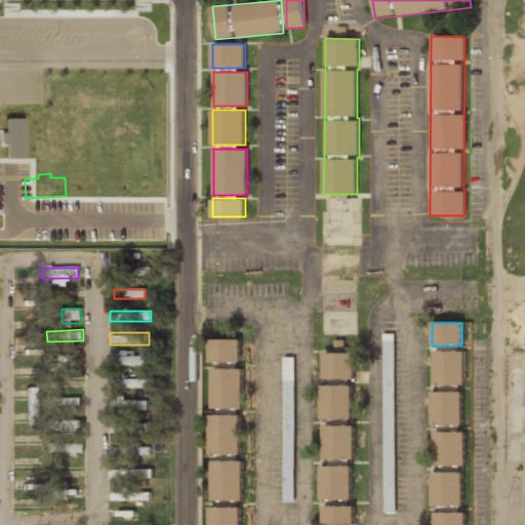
[(395,333),(384,333),(384,513),(395,513),(395,333)]
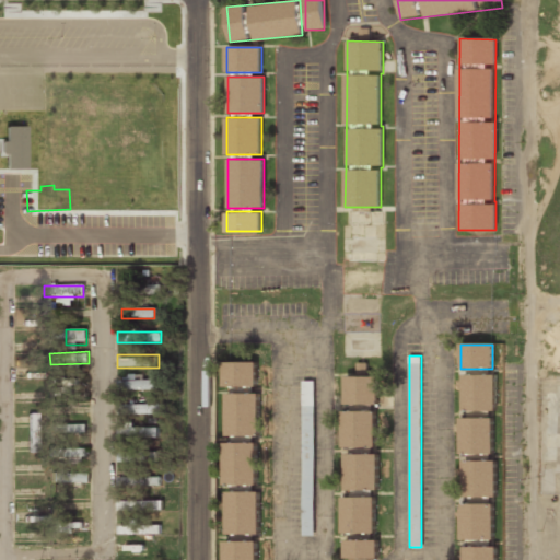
[(223,362),(223,385),(257,385),(257,362),(223,362)]
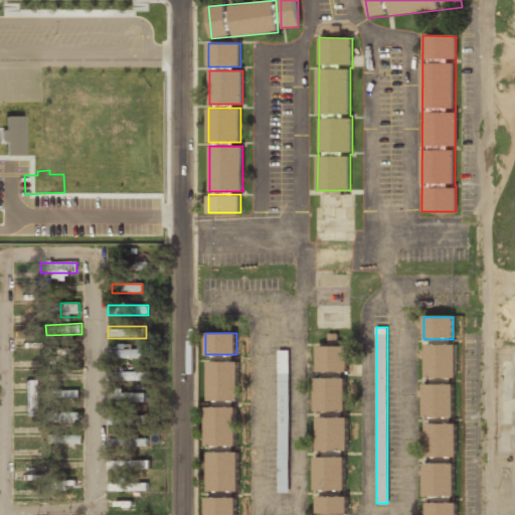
[(456,345),(425,345),(425,378),(456,378),(456,345)]
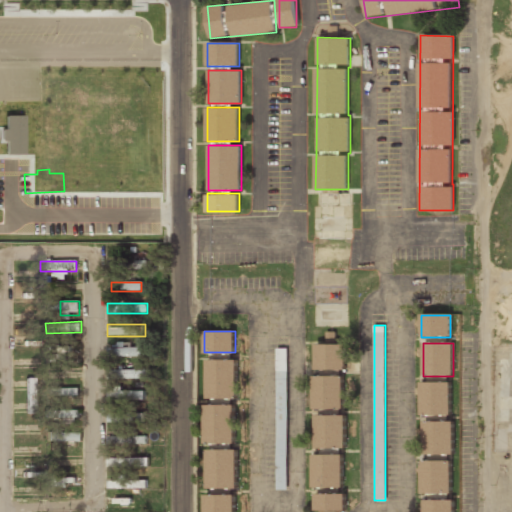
[(315,344),(315,370),(344,370),(344,344),(315,344)]
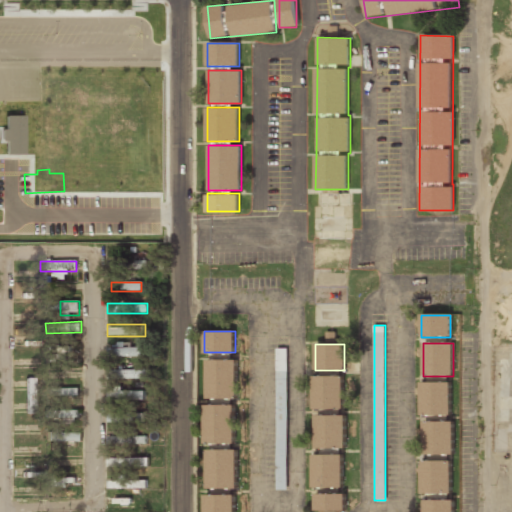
[(108,345),(108,357),(142,357),(142,345),(108,345)]
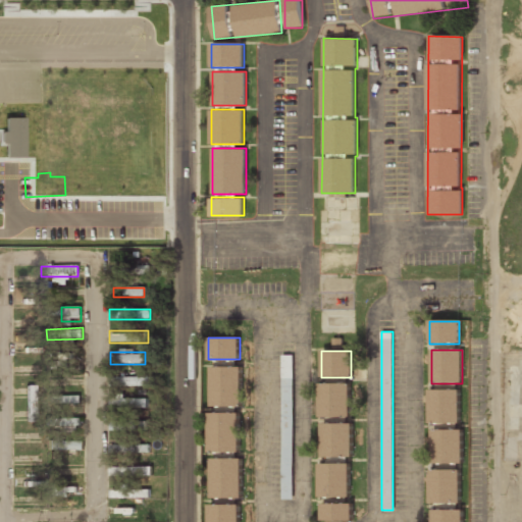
[(64,365),(66,357),(60,356),(58,363),(64,365)]
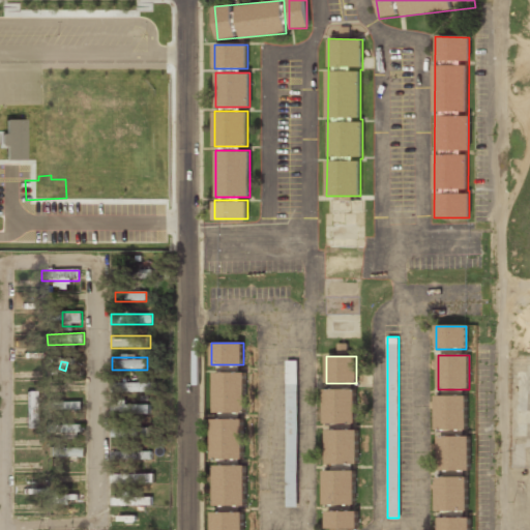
[(245,372),(214,372),(214,411),(245,411),(245,372)]
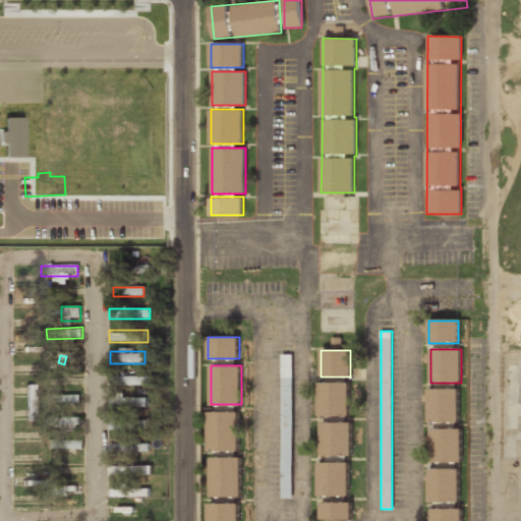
[(49,384),(61,383),(61,374),(49,375),(49,384)]
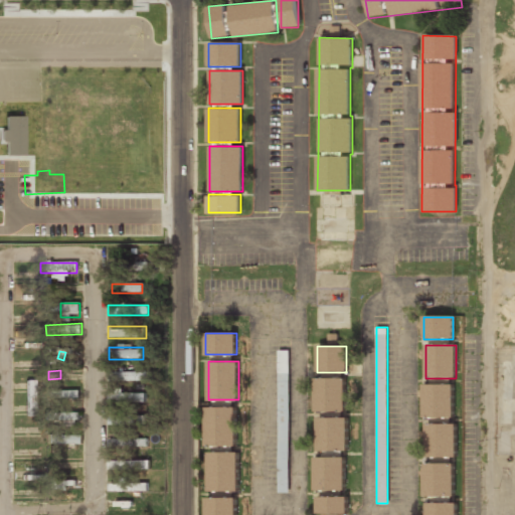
[(112,381),(151,381),(151,372),(112,372),(112,381)]
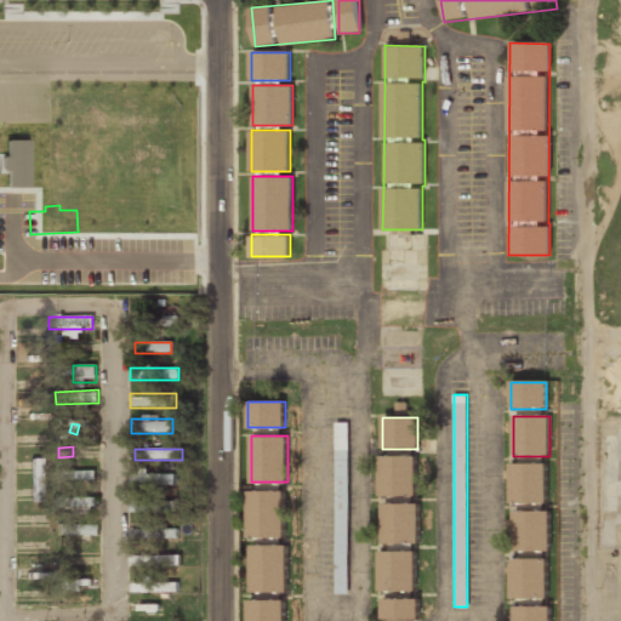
[(348,449),(335,449),(335,594),(348,594),(348,449)]
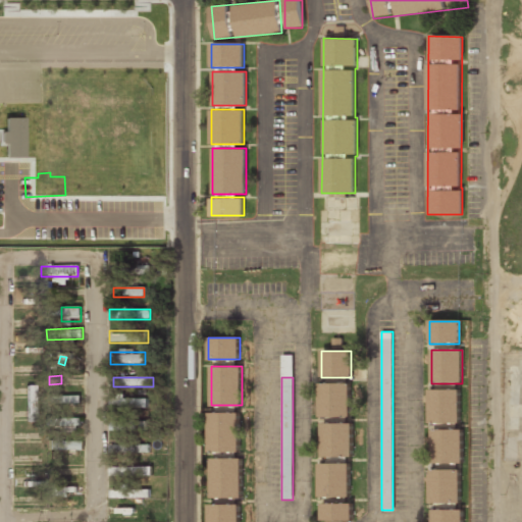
[(319,417),(350,417),(350,382),(319,382),(319,417)]
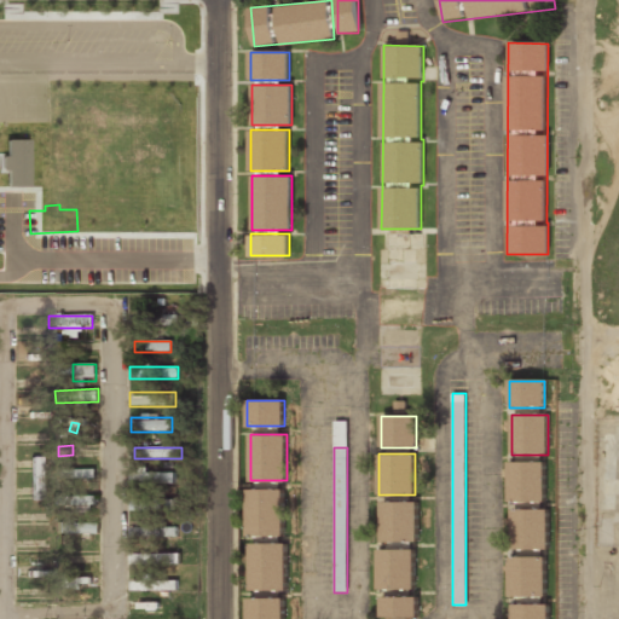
[(29,499),(39,499),(39,461),(29,461),(29,499)]
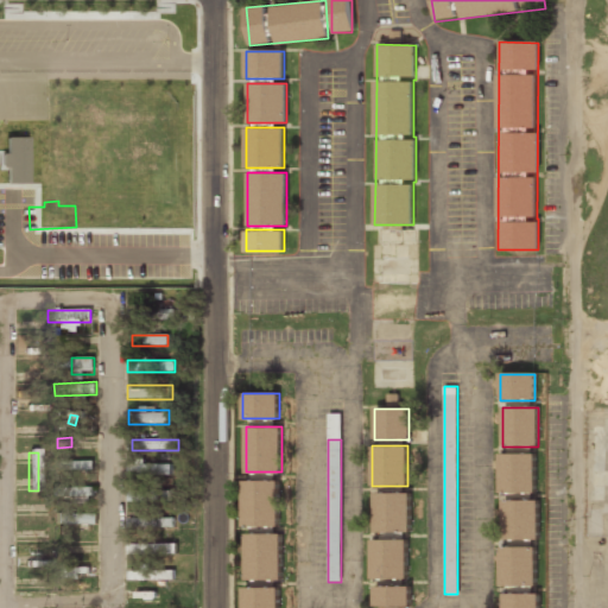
[(536,454),(500,454),(500,493),(536,493),(536,454)]
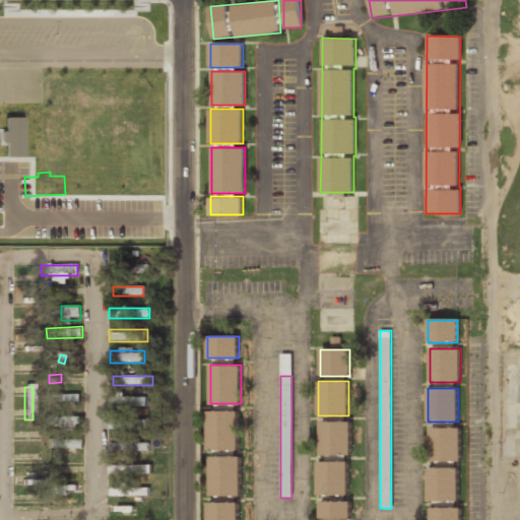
[(50,397),(51,406),(79,402),(78,393),(50,397)]
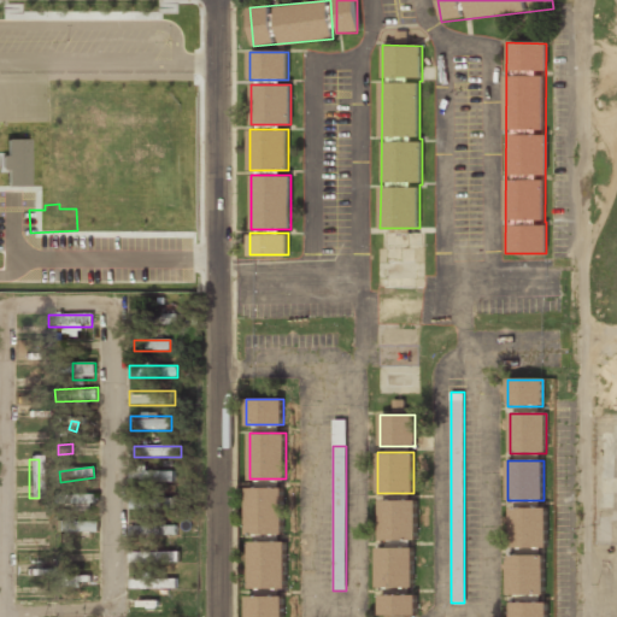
[(171,471),(130,471),(130,483),(171,483),(171,471)]
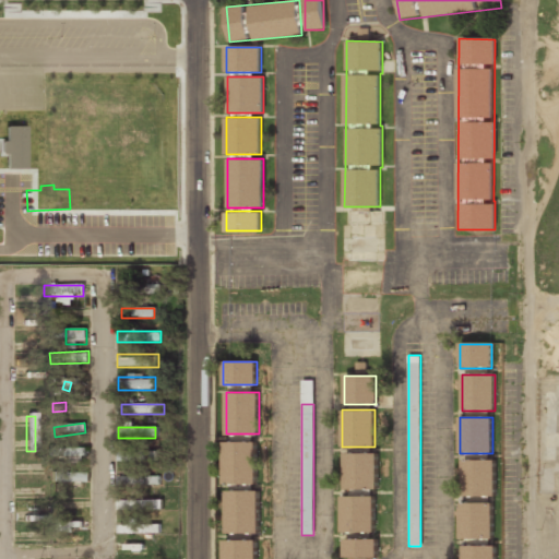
[(257,485),(257,441),(224,441),(224,485),(257,485)]
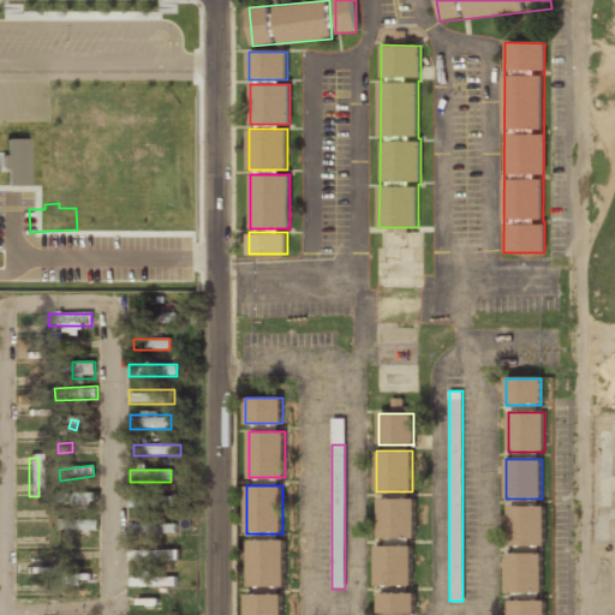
[(52,494),(52,505),(94,505),(94,494),(52,494)]
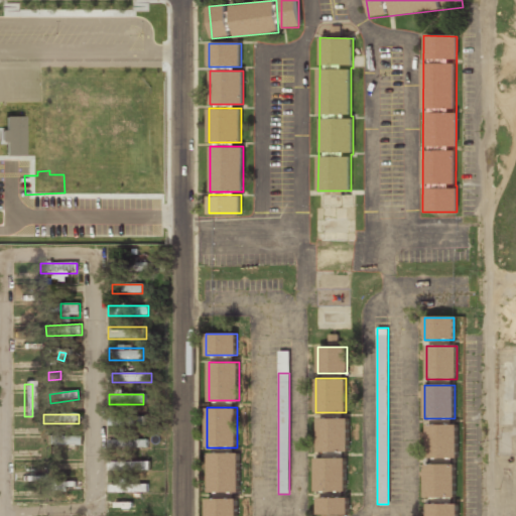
[(145,424),(145,415),(108,415),(108,424),(145,424)]
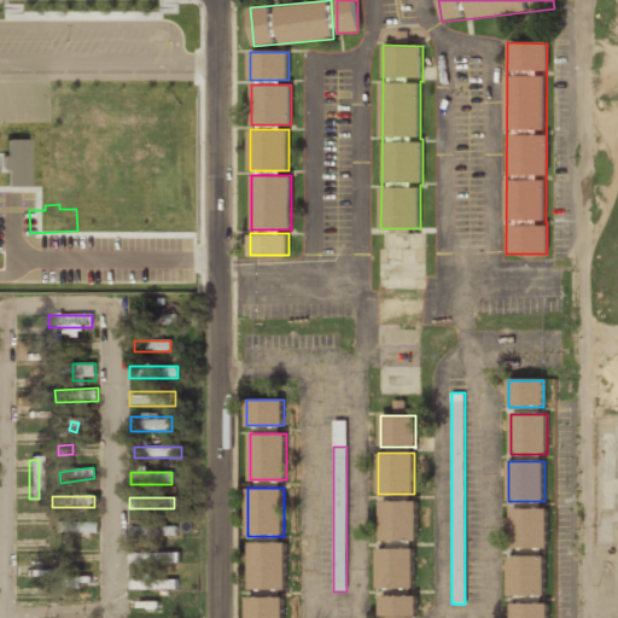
[(417,501),(380,501),(380,540),(417,540),(417,501)]
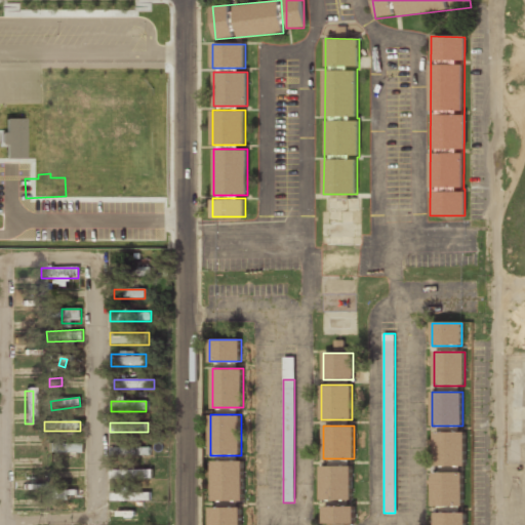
[(466,466),(466,432),(435,432),(435,466),(466,466)]
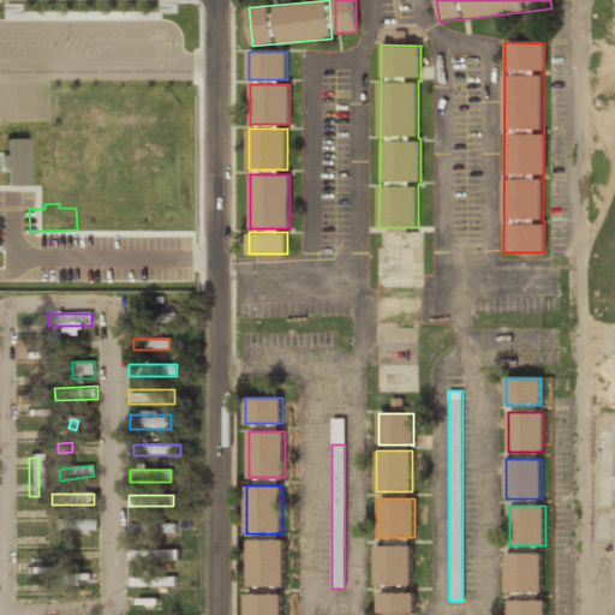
[(43,514),(28,514),(28,523),(43,524),(43,514)]
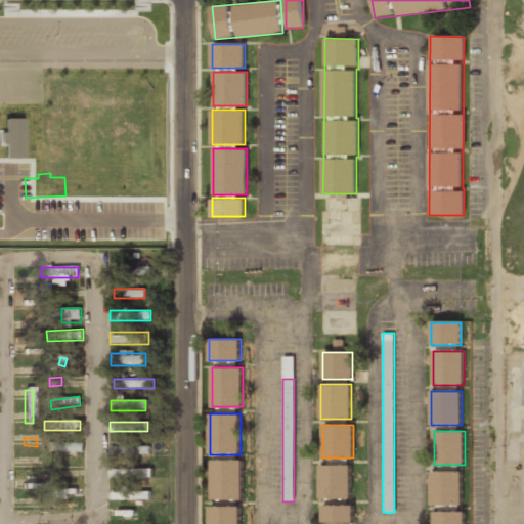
[(46,453),(83,453),(83,443),(46,443),(46,453)]
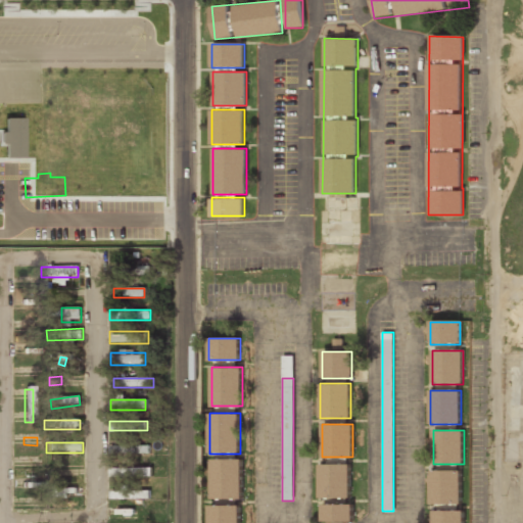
[(148,455),(148,445),(114,445),(114,455),(148,455)]
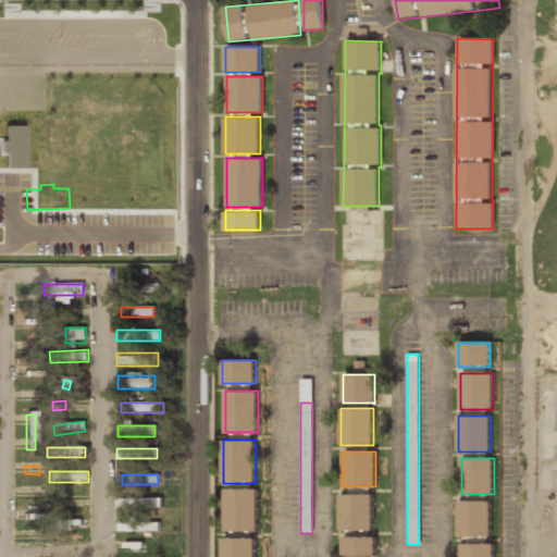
[(225,489),(225,532),(258,532),(258,489),(225,489)]
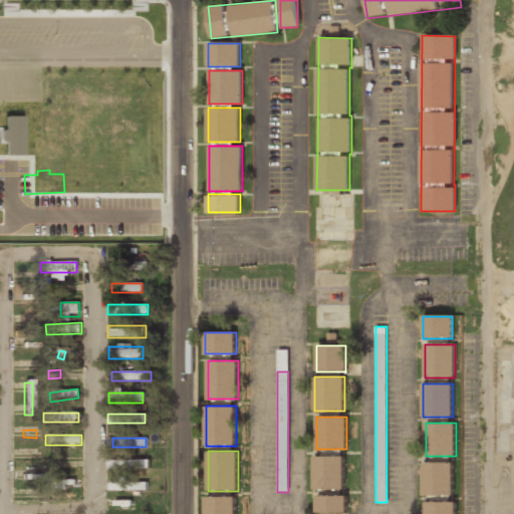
[(314,456),(314,490),(344,490),(344,456),(314,456)]
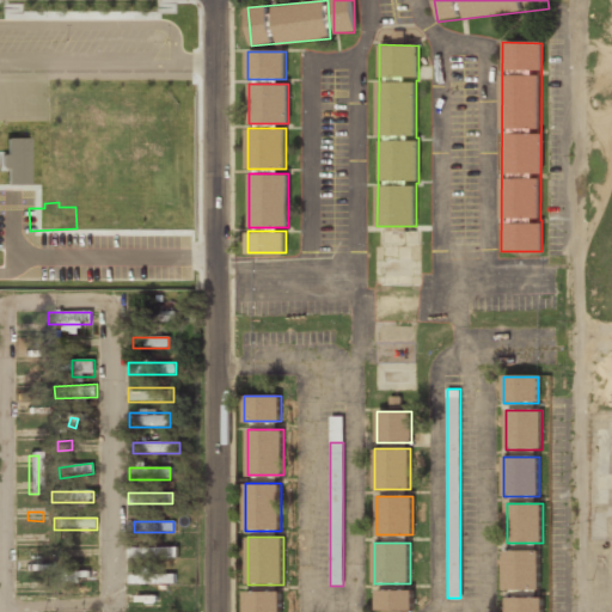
[(173,546),(133,546),(133,556),(173,556),(173,546)]
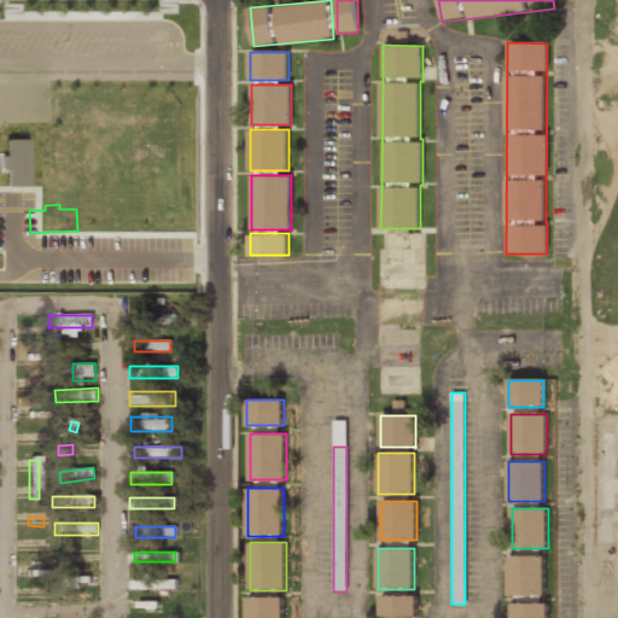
[(508,555),(508,595),(544,595),(544,555),(508,555)]
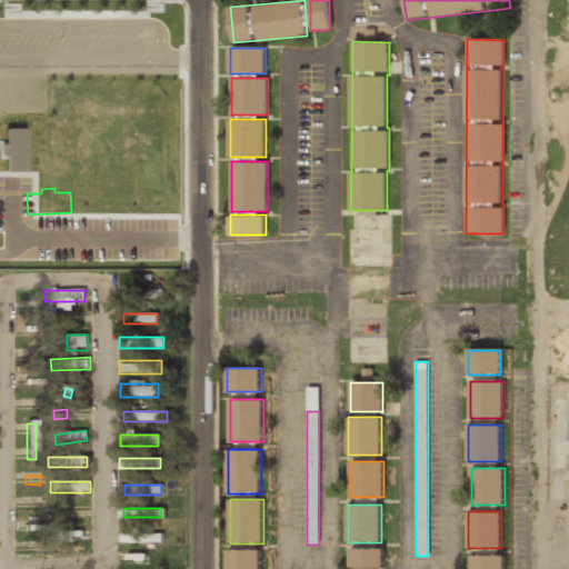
[(69,541),(71,531),(60,529),(59,539),(69,541)]
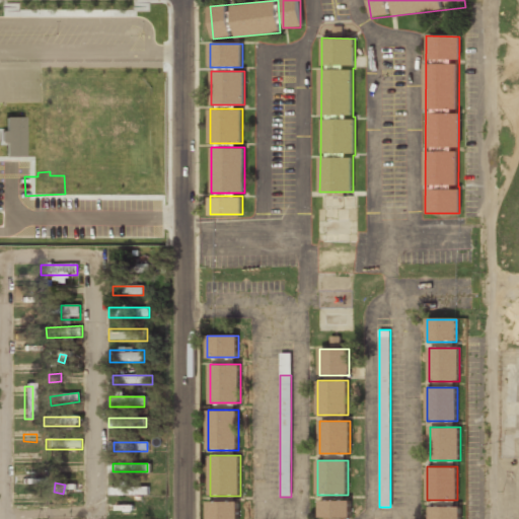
[(148,495),(148,485),(109,485),(109,495),(148,495)]
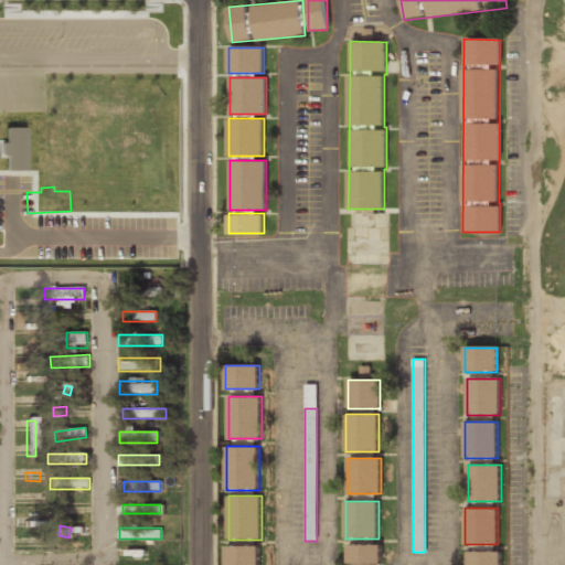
[(381,564),(381,544),(348,544),(348,564),(381,564)]
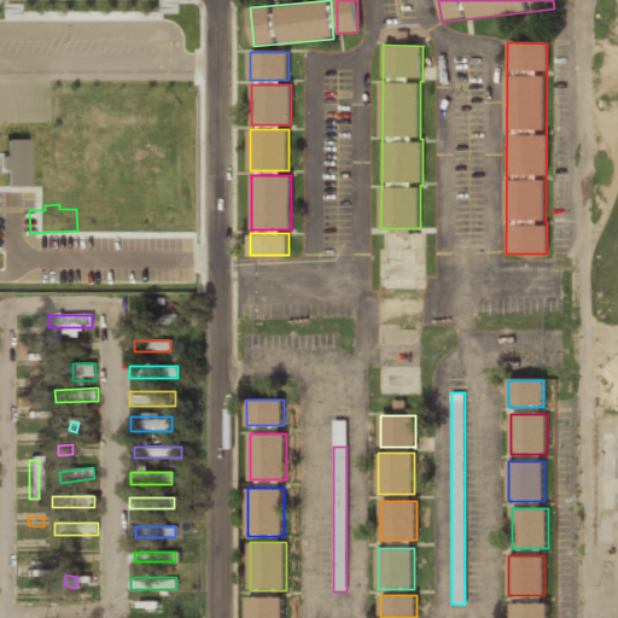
[(284,617),(284,598),(248,598),(248,617),(284,617)]
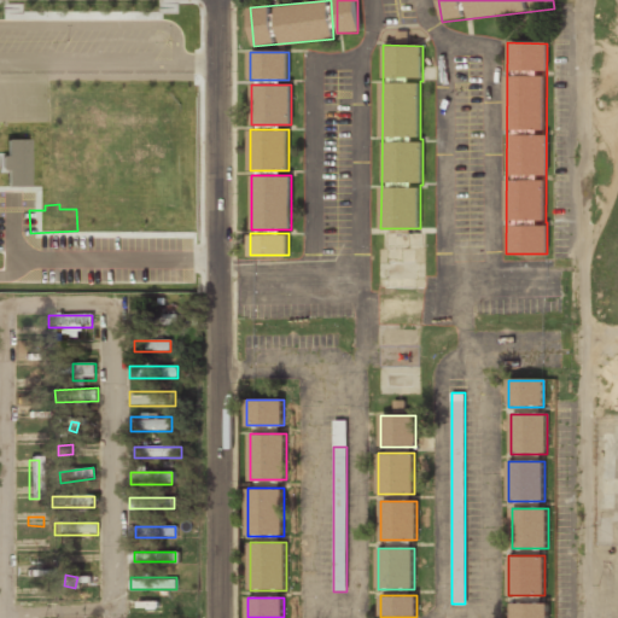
[(172,602),(132,602),(132,616),(172,616),(172,602)]
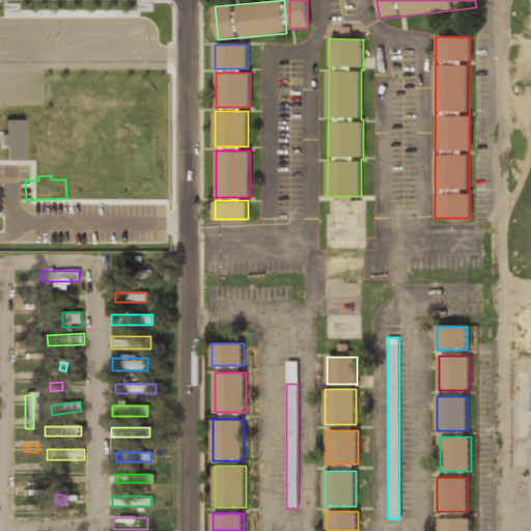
[(471,530),(471,518),(439,518),(439,530),(471,530)]
